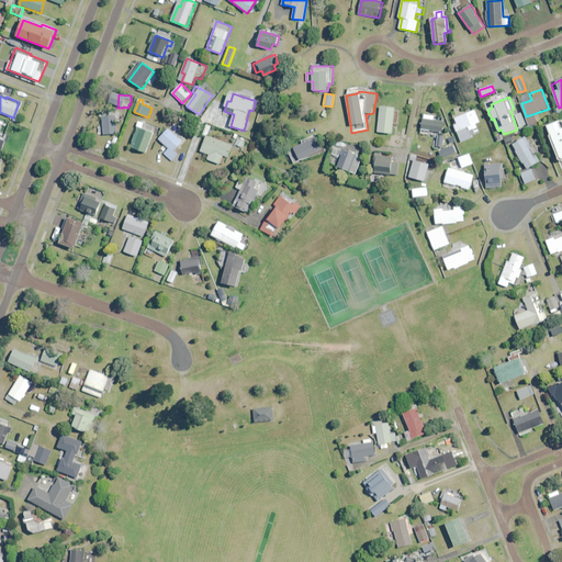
[(395,109),(381,108),(379,132),(393,134),(395,109)]
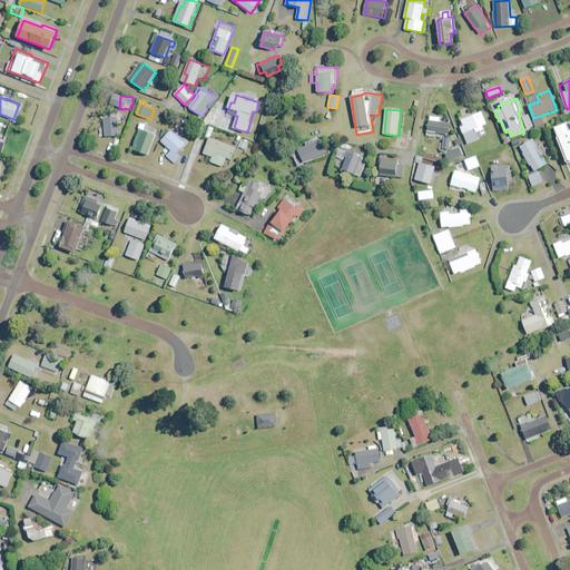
[(488,125),(482,111),(462,119),(464,126),(461,127),(469,145),(480,139),(480,138),(487,135),(483,126),(488,125)]
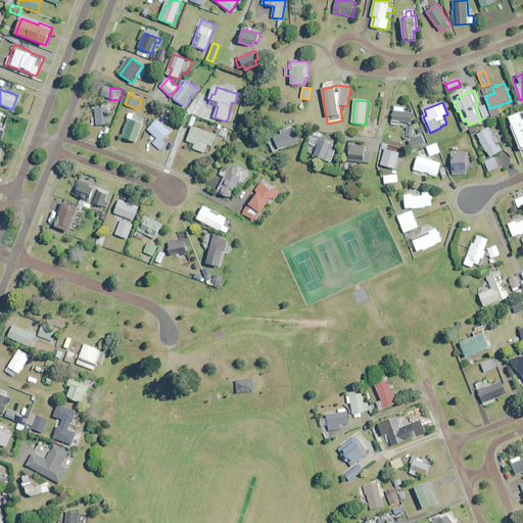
[(489,116),(485,105),(480,107),(484,119),(489,116)]
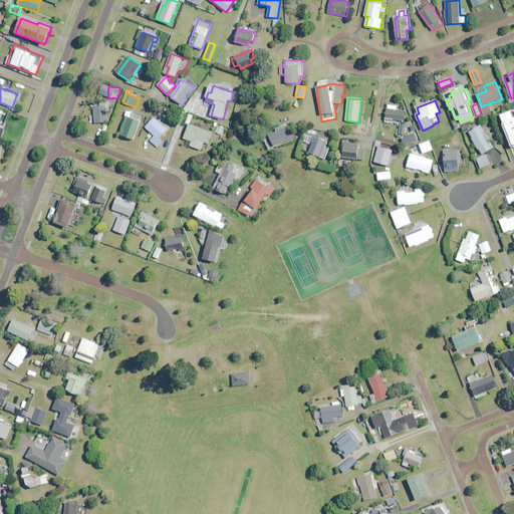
[(398,106),(388,104),(386,118),(406,121),(407,111),(397,110),(398,106)]
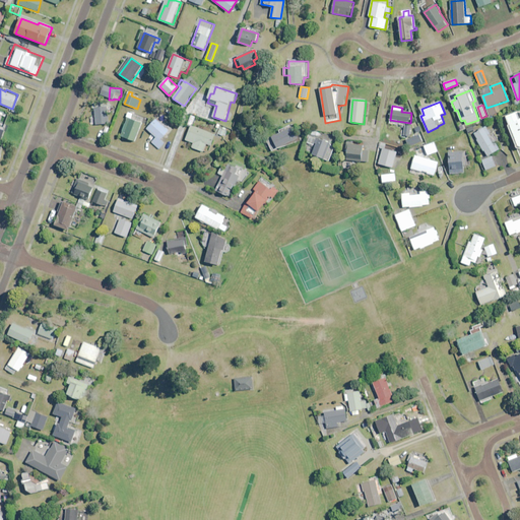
[(108,107),(95,108),(96,125),(109,124),(108,107)]
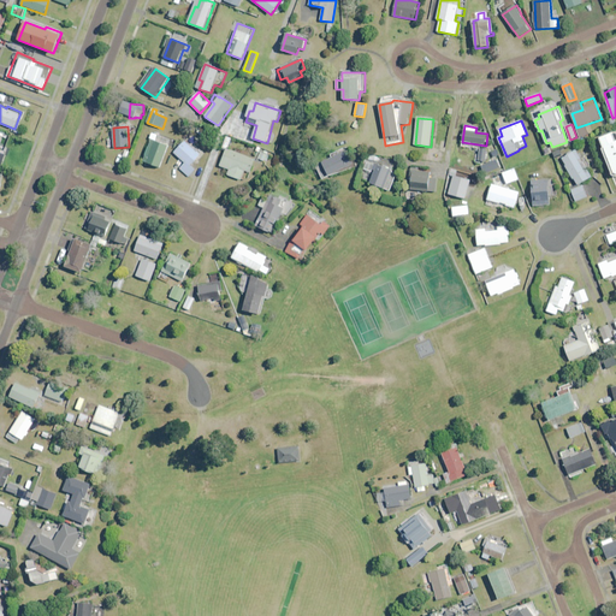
[(615,131),(615,132),(614,132),(599,137),(615,178),(615,177),(615,131)]
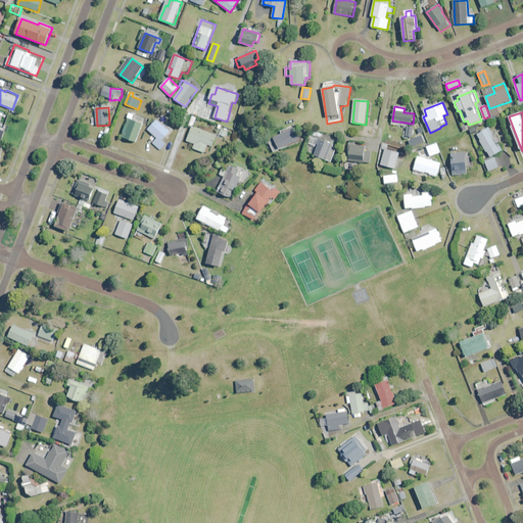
[(136,142),(143,125),(138,123),(140,115),(135,113),(132,121),(128,119),(122,137),(136,142)]
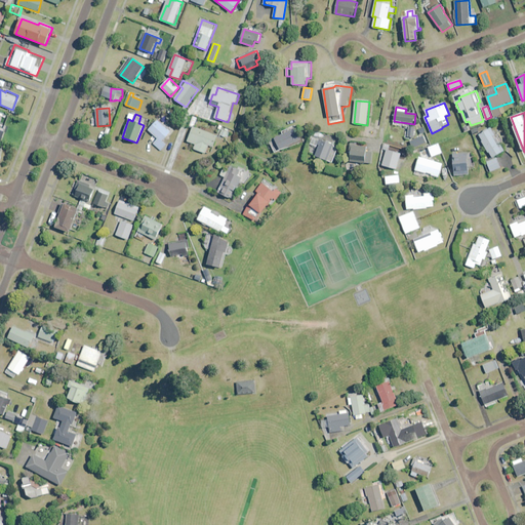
[(213,147),(217,136),(195,127),(198,118),(194,116),(190,126),(193,128),(188,142),(196,145),(194,149),(206,154),(207,154),(208,154),(209,154),(209,153),(210,153),(211,153),(211,152),(212,152),(212,151),(213,150),(213,149),(213,148),(213,147)]
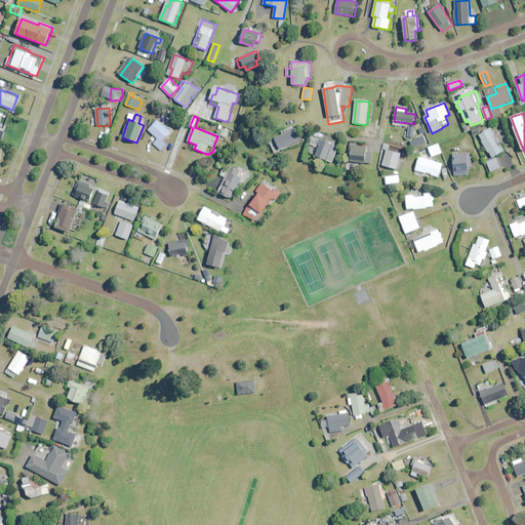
[(161,118),(149,130),(158,138),(154,144),(161,151),(167,145),(163,142),(173,130),(166,123),(166,122),(167,122),(168,121),(168,120),(168,119),(168,118),(167,118),(167,117),(166,117),(165,117),(164,117),(163,118),(163,119),(162,120),(161,118)]
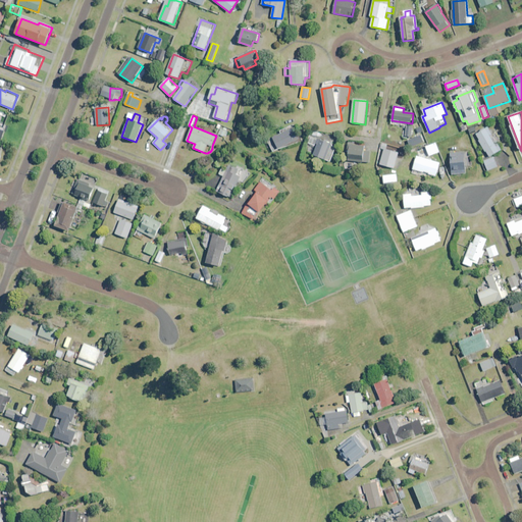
[(413,125),(406,125),(405,137),(412,137),(413,125)]
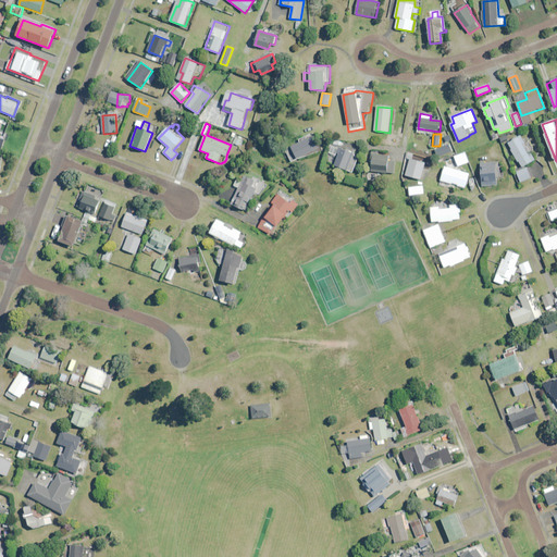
[(320,149),(314,136),(292,147),(297,159),(320,149)]
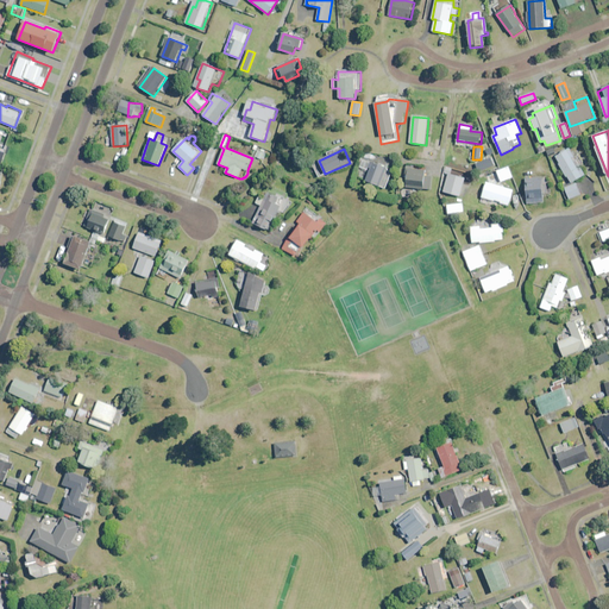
[(575,157),(570,149),(556,156),(570,183),(585,175),(581,167),(578,169),(572,158),(575,157)]
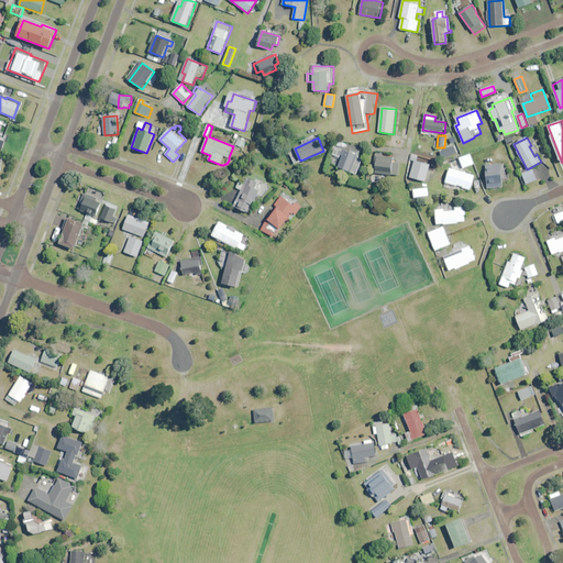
[(246,143),(239,140),(236,145),(244,148),(246,143)]
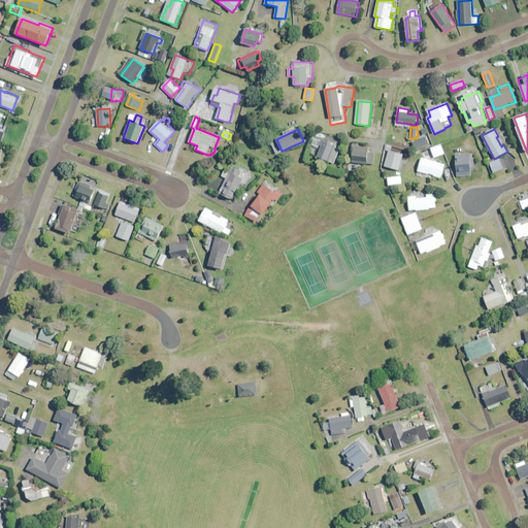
[(429,143),(426,137),(422,139),(413,142),(416,150),(429,143)]
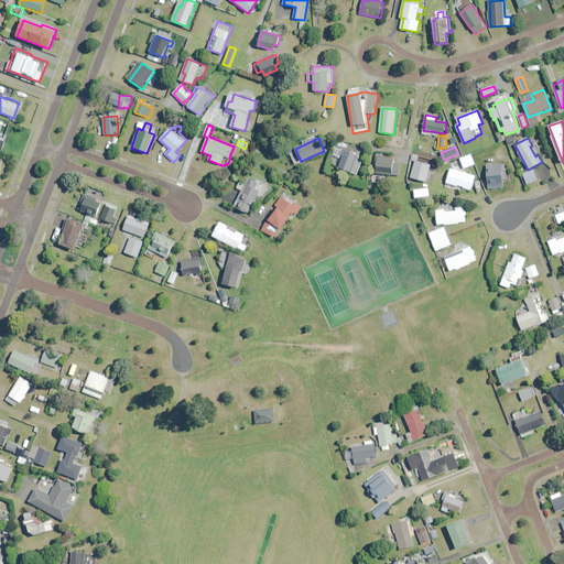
[(365,158),(343,150),(336,166),(357,175),(365,158)]
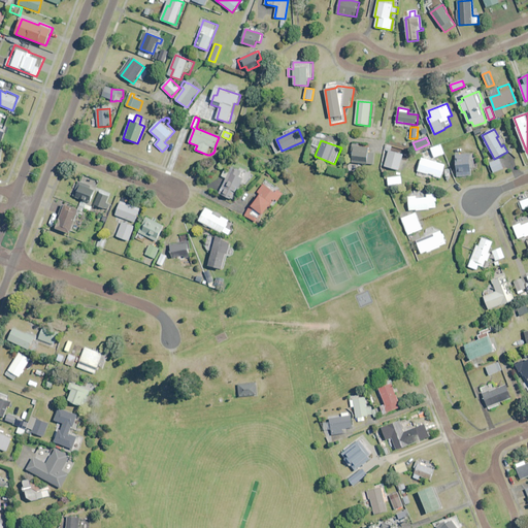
[(444,154),(440,144),(431,149),(435,158),(444,154)]
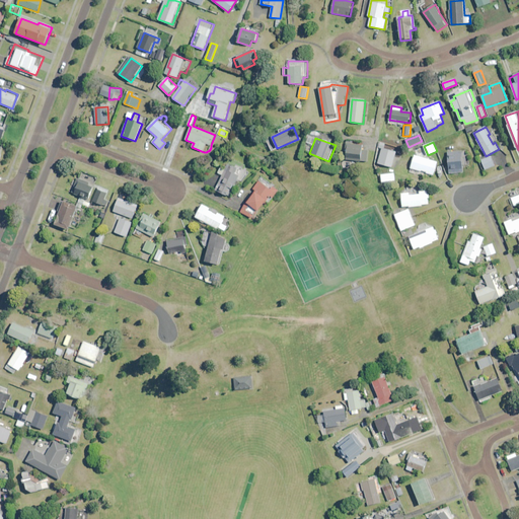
[(363,145),(346,144),(346,161),(368,162),(368,151),(362,151),(363,145)]
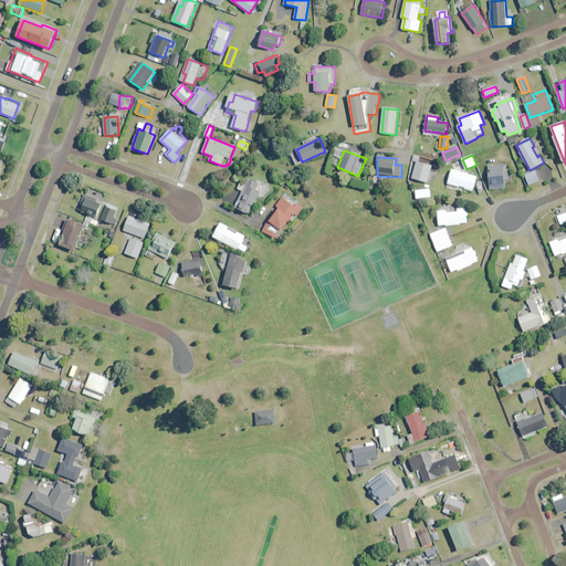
[(510,180),(509,166),(490,167),(490,189),(505,189),(505,180),(510,180)]
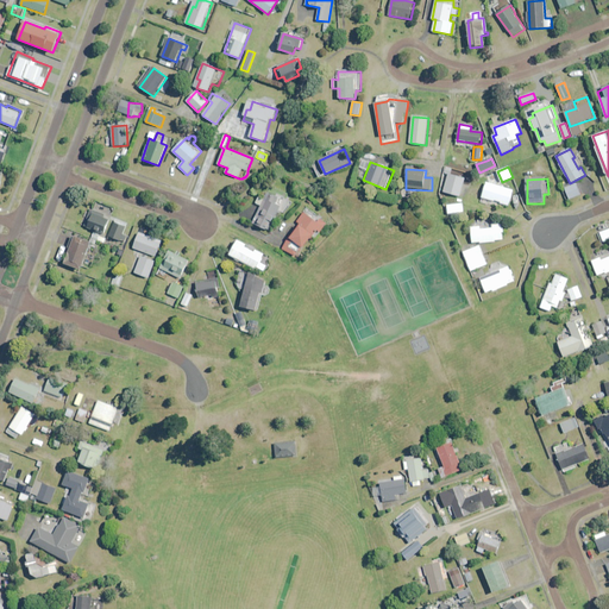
[(514,190),(488,183),(483,198),(509,205),(514,190)]
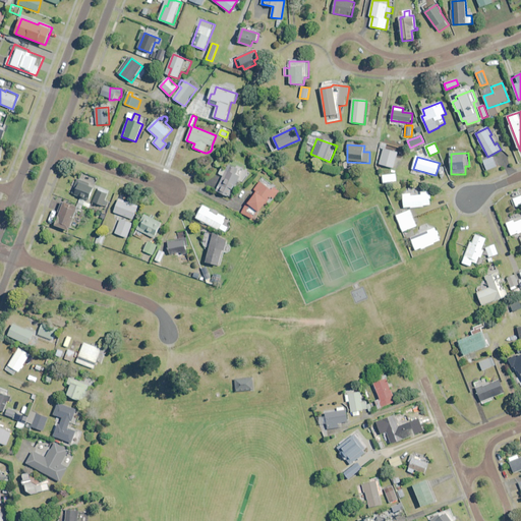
[(497,167),(494,157),(483,161),(486,171),(497,167)]
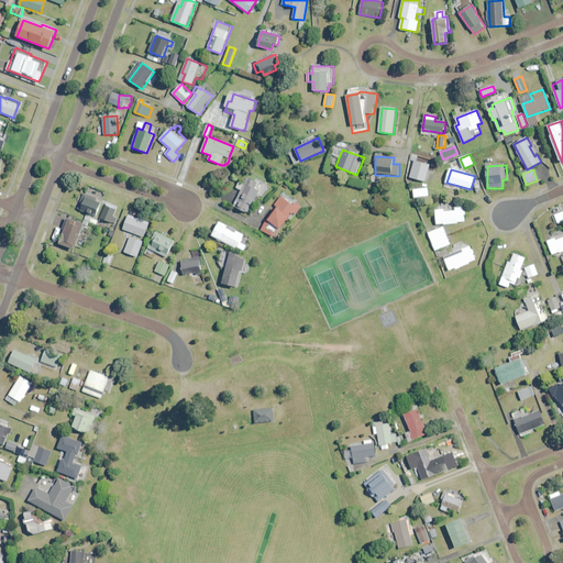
[(412,183),(431,177),(429,172),(411,178),(412,183)]
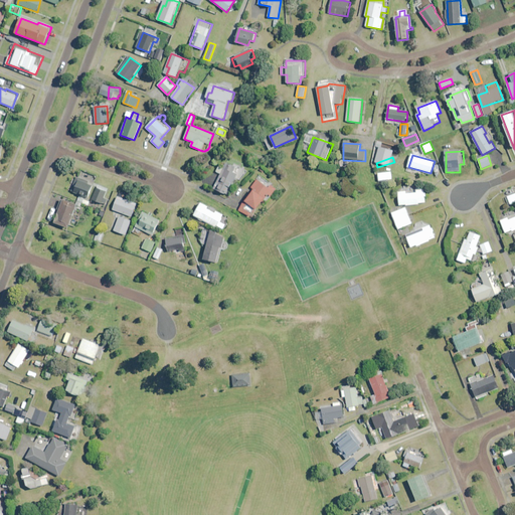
[(239,170),(227,163),(224,169),(214,188),(226,195),(235,178),(241,181),(246,171),(240,168),(239,170)]
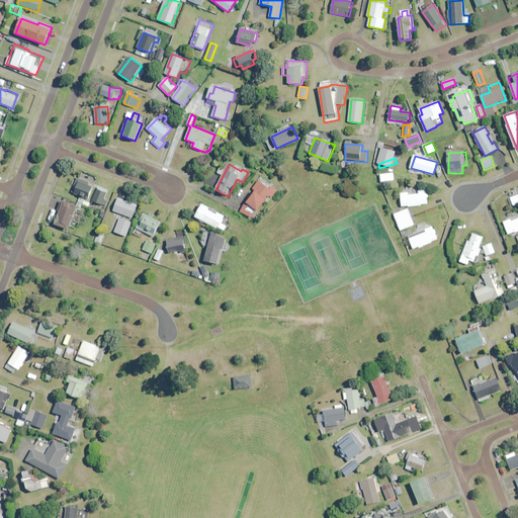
[(396,180),(395,173),(380,174),(381,182),(396,180)]
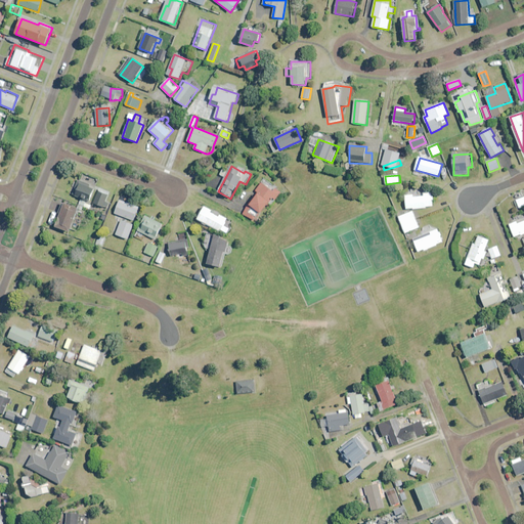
[(276,187),(265,179),(256,191),(258,192),(243,213),(254,221),(260,212),(262,213),(273,198),(276,200),(281,192),(275,188),(276,187)]
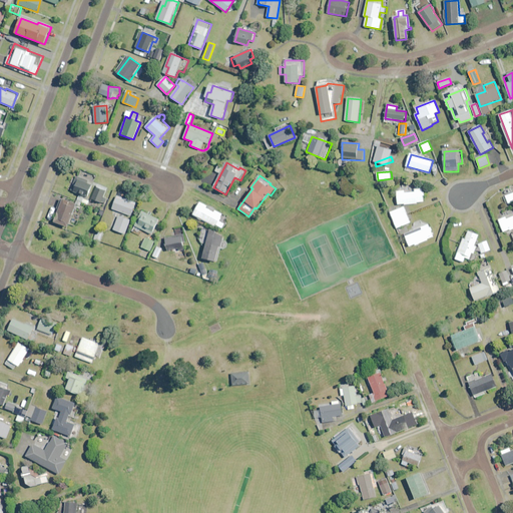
[(88,181),(77,177),(71,191),(88,197),(93,185),(87,183),(88,181)]
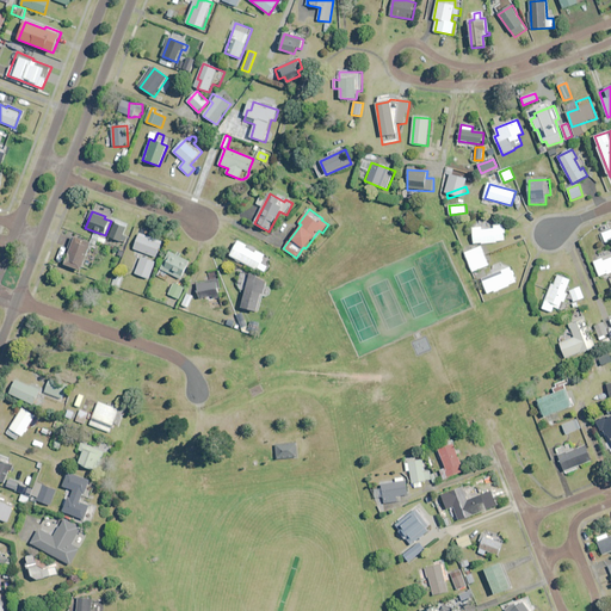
[(127,228),(116,223),(110,236),(121,242),(127,228)]
